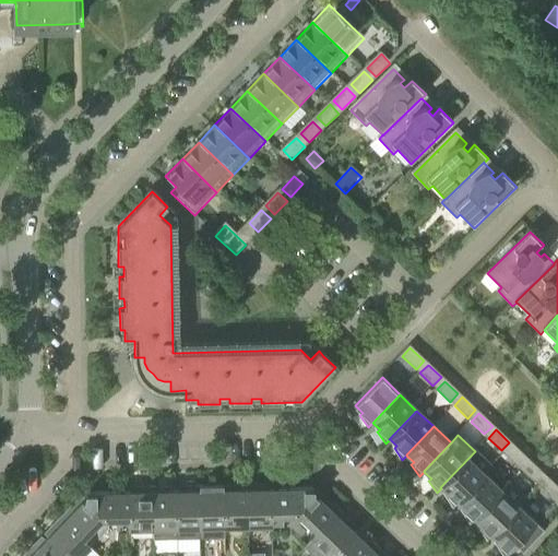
[(519,466),(526,459),(513,446),(505,454),(519,466)]
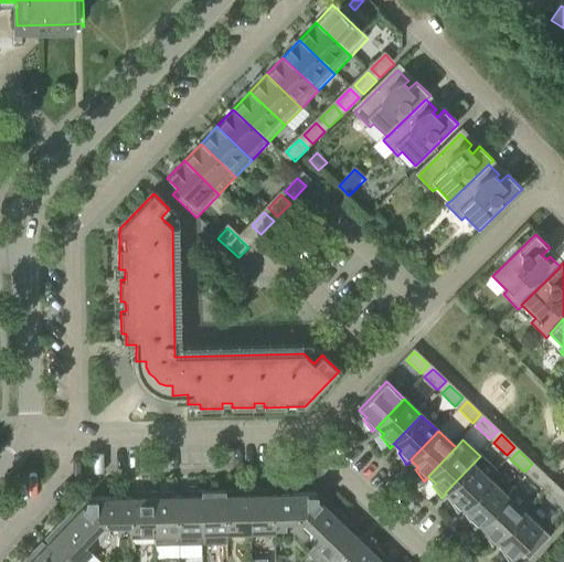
[(458,515),(463,510),(463,509),(490,480),(497,473),(480,456),(445,492),(446,494),(453,500),(450,501),(458,515)]
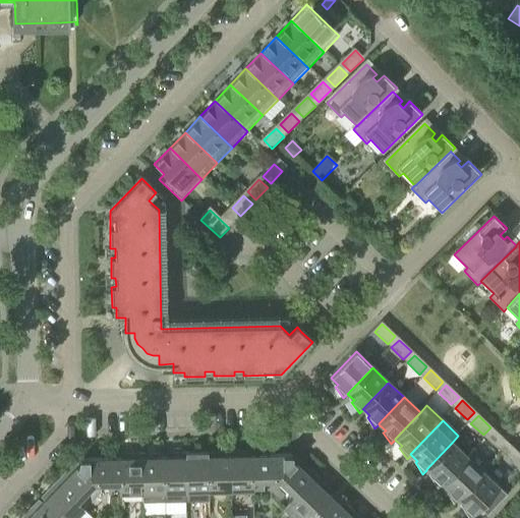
[(499,450),(506,443),(494,430),(486,439),(499,450)]
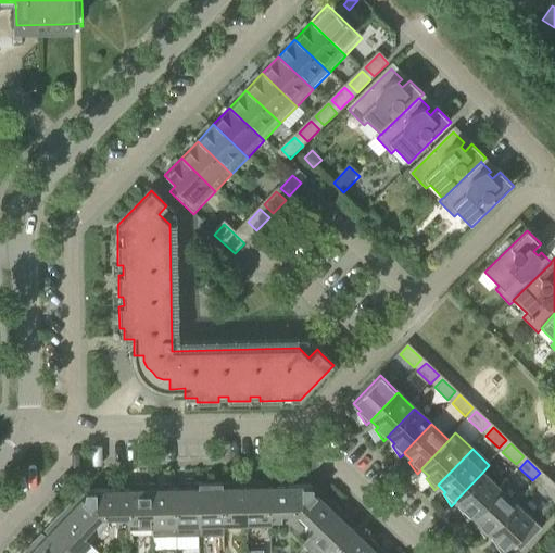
[(468,523),(472,518),(472,517),(499,489),(482,473),(455,501),(455,502),(463,508),(459,510),(468,523)]
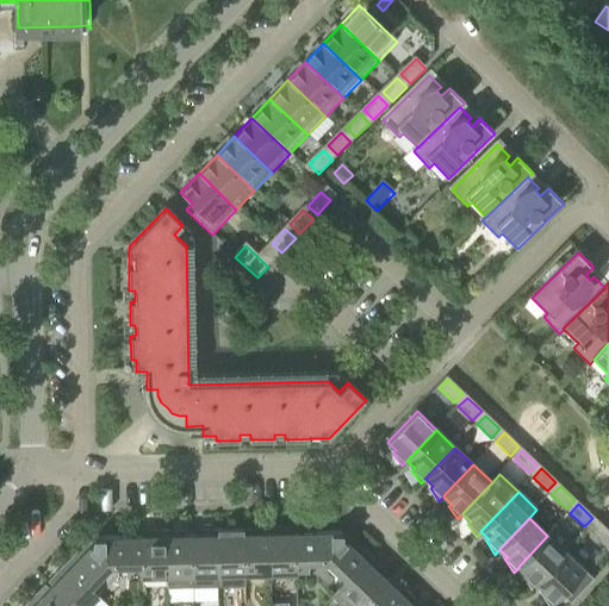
[(608,549),(608,533),(601,526),(592,535),(608,549)]
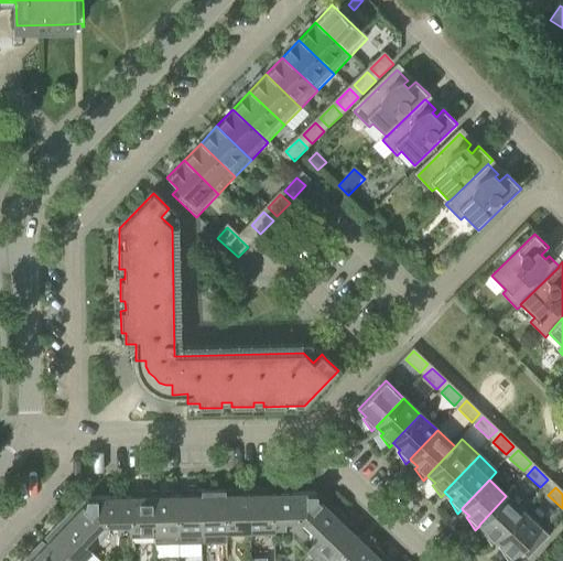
[(226,535),(250,533),(249,492),(236,492),(236,497),(226,497),(226,535)]
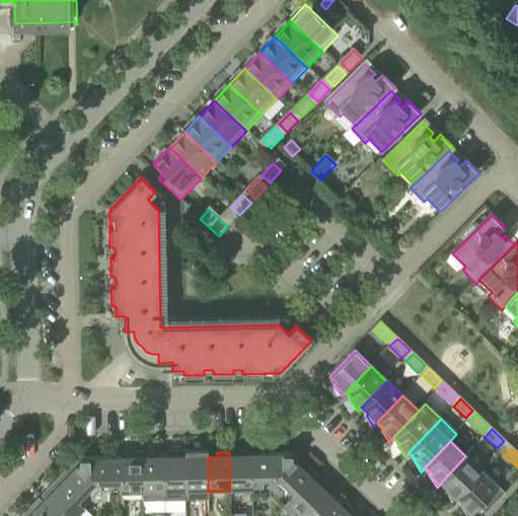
[(242,456),(242,452),(229,452),(230,491),(252,491),(251,456),(242,456)]
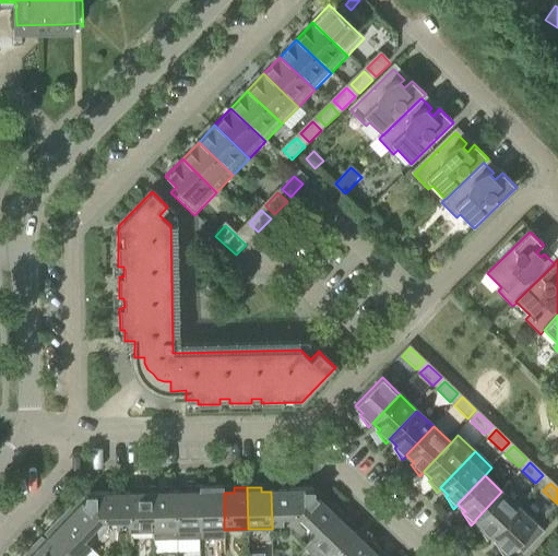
[(187,494),(177,494),(177,541),(201,541),(201,530),(200,488),(187,488),(187,494)]
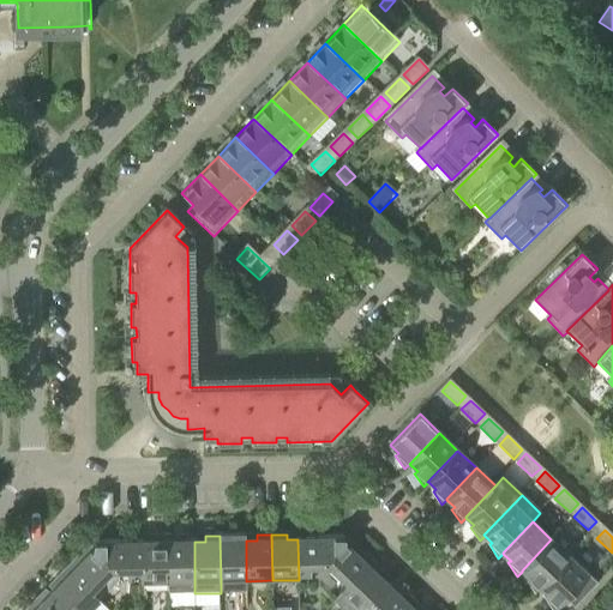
[(235,541),(235,536),(220,536),(221,581),(246,581),(246,541),(235,541)]
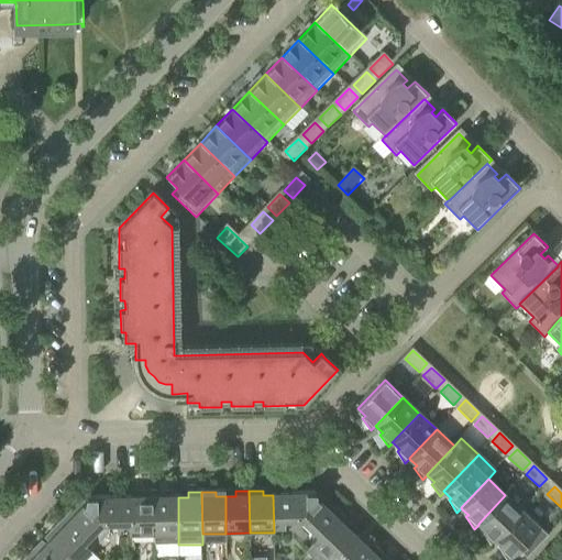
[(130,536),(155,535),(154,493),(140,493),(140,498),(130,498),(131,524),(130,524),(130,536)]
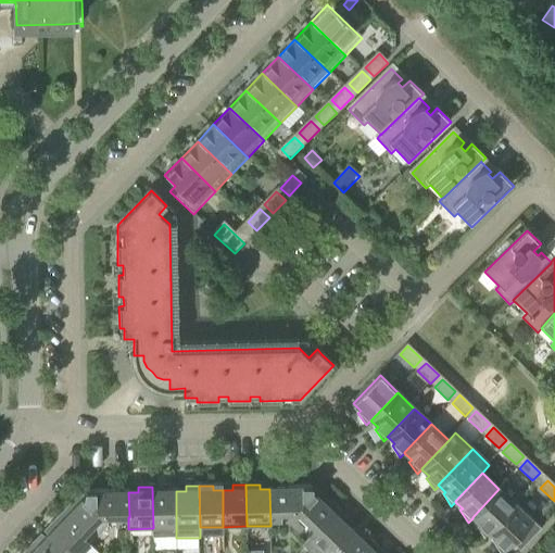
[(165,487),(152,487),(153,528),(154,552),(177,552),(176,538),(176,491),(165,491),(165,487)]
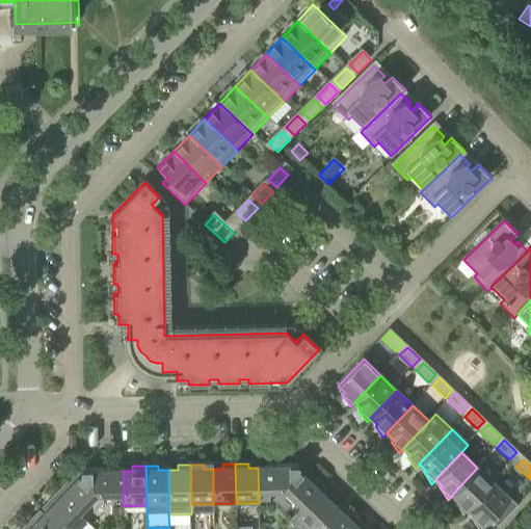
[(304,477),(299,472),(298,467),(258,468),(259,503),(269,502),(269,492),(285,492),(304,509),(304,510),(324,490),(308,473),(304,477)]
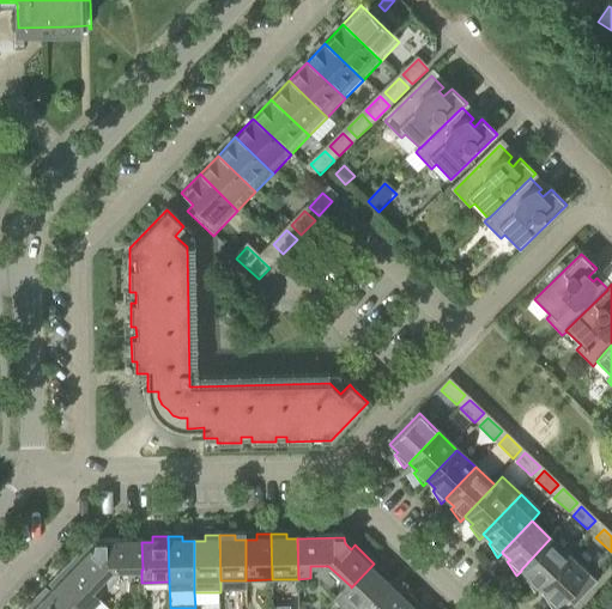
[(534,594),(539,588),(569,556),(550,539),(521,570),(521,571),(528,578),(526,579),(534,594)]
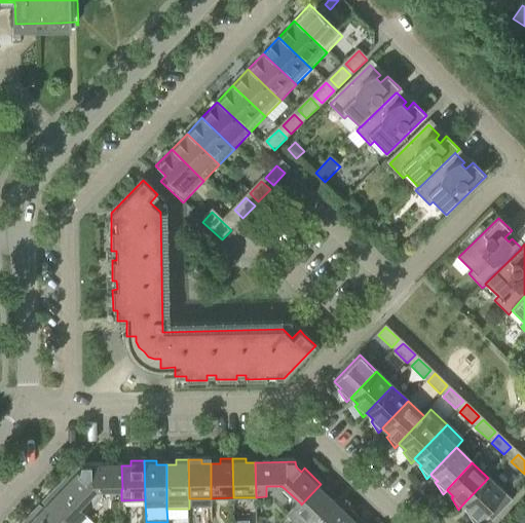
[(122,489),(121,465),(81,467),(81,471),(76,477),(72,473),(57,489),(77,509),(85,516),(102,499),(102,490),(121,489),(122,489)]
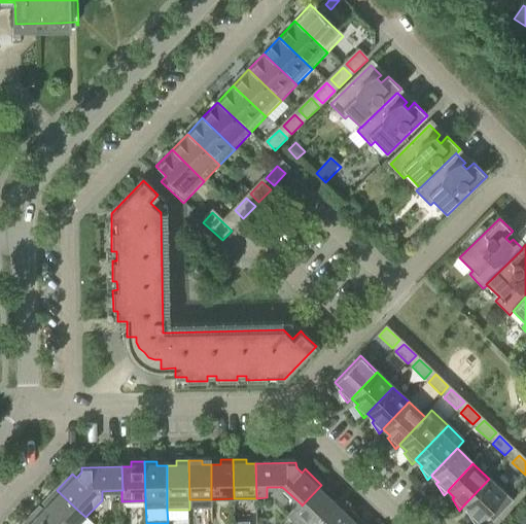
[(480,522),(505,495),(489,479),(463,505),(470,513),(467,514),(474,523),(478,523),(480,521),(480,522)]
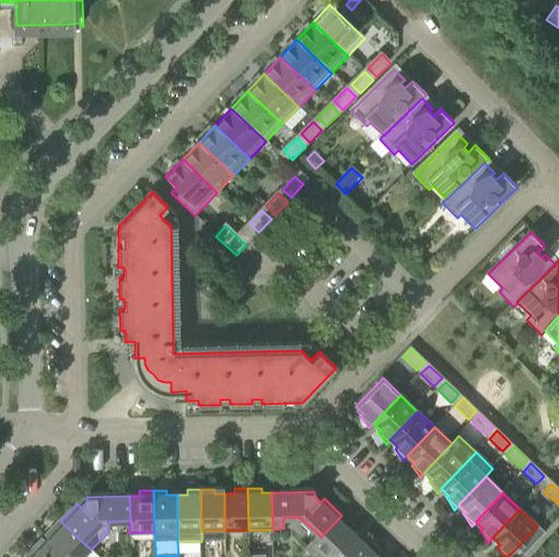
[(334,556),(356,535),(348,528),(351,524),(341,515),(321,537),(321,536),(306,550),(312,556),(334,556)]
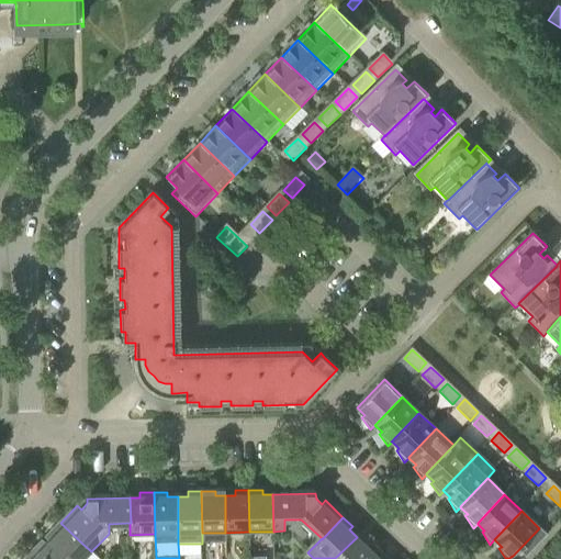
[(82,544),(60,523),(51,533),(55,536),(47,544),(64,558),(83,558),(91,551),(82,544)]
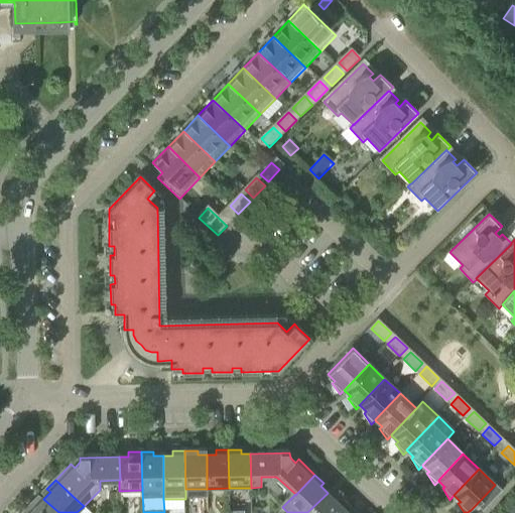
[(334,499),(328,493),(307,512),(338,512),(346,504),(337,496),(334,499)]
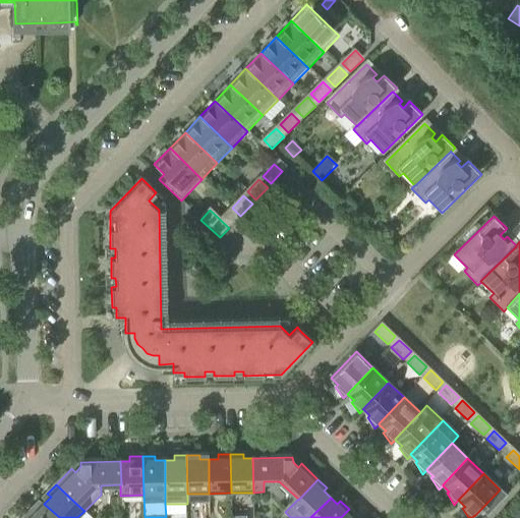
[(119,501),(111,501),(111,512),(120,512),(119,501)]
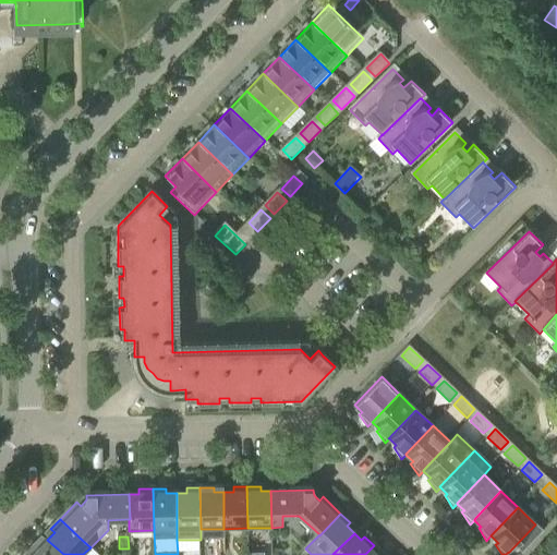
[(63,554),(47,540),(40,547),(37,544),(27,554),(63,554)]
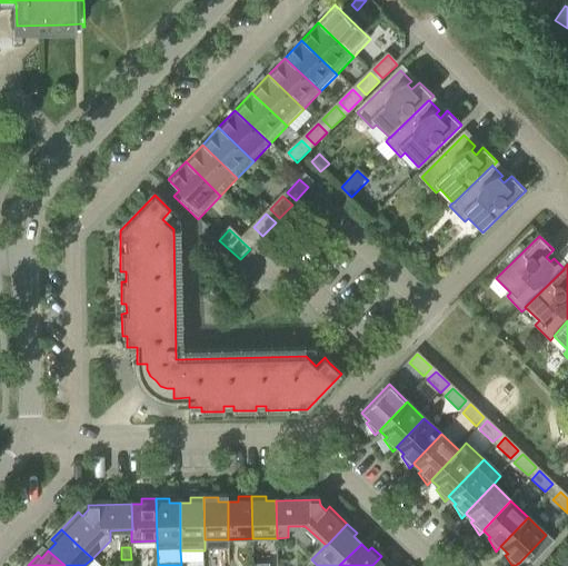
[(390,565),(381,556),(372,565),(390,565)]
